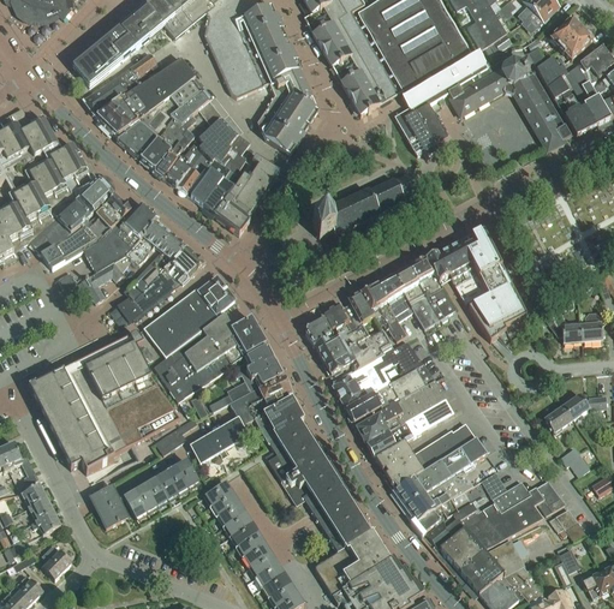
[(59,18),(61,21),(70,9),(66,9),(66,4),(65,0),(3,0),(4,3),(5,4),(6,5),(9,5),(10,6),(16,16),(18,19),(22,21),(24,22),(28,24),(31,25),(35,25),(39,25),(42,25),(46,24),(49,23),(53,22),(55,19),(59,18)]
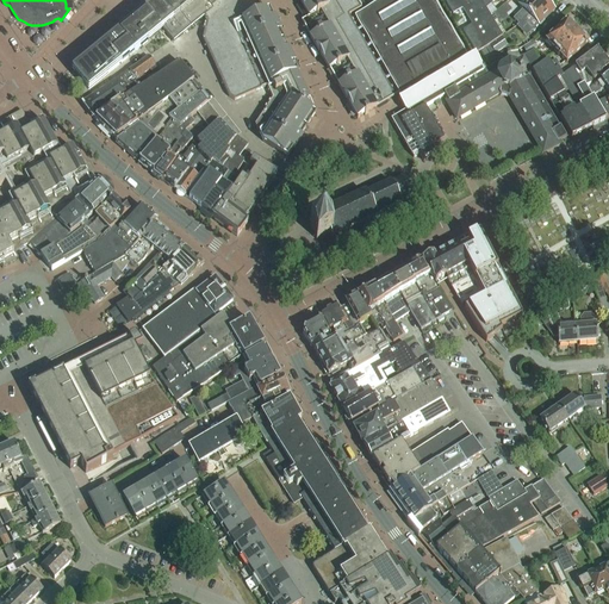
[(150,0),(149,1),(147,2),(144,6),(140,7),(138,10),(136,12),(135,14),(131,17),(98,43),(70,64),(87,85),(161,23),(173,37),(184,27),(203,12),(206,14),(202,33),(228,92),(234,97),(266,81),(272,94),(254,120),(262,137),(285,153),(286,154),(316,109),(315,109),(304,101),(309,95),(304,85),(304,83),(303,83),(296,68),(297,68),(268,4),(262,7),(259,0),(150,0)]
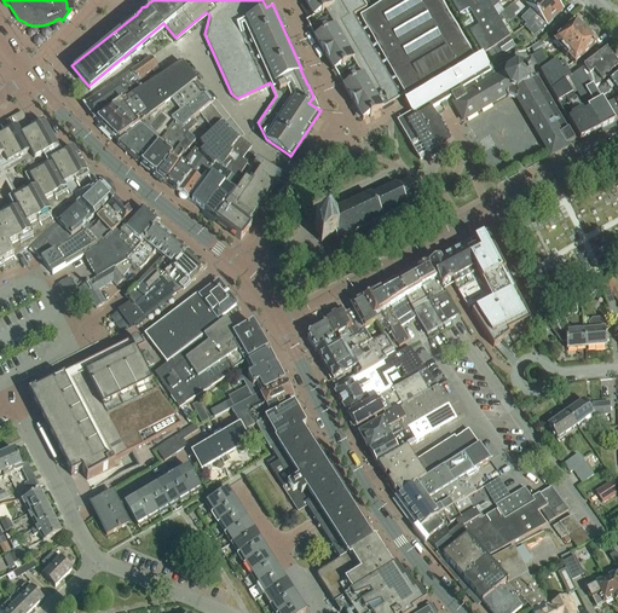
[(305,0),(313,12),(305,17),(362,116),(363,116),(363,115),(369,111),(369,113),(373,110),(400,93),(353,12),(365,5),(363,0),(305,0)]
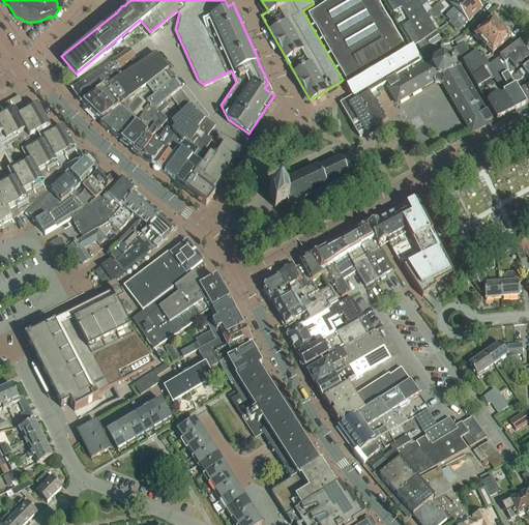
[(419,57),(412,45),(411,45),(406,48),(377,0),(327,0),(315,7),(307,11),(348,82),(345,84),(351,93),(351,94),(354,92),(355,94),(368,88),(369,89),(376,85),(379,88),(382,86),(380,82),(385,79),(384,77),(393,71),(394,73),(419,57)]
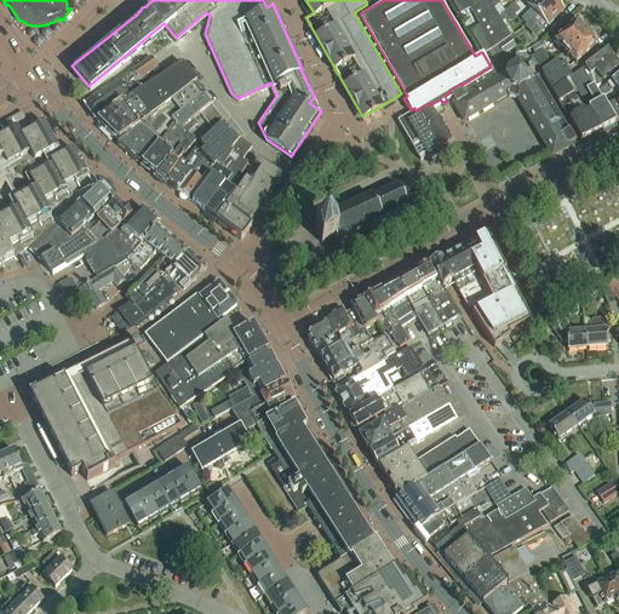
[(453,0),(460,11),(470,5),(480,22),(470,27),(483,50),(492,44),(509,32),(492,4),(497,0),(453,0)]
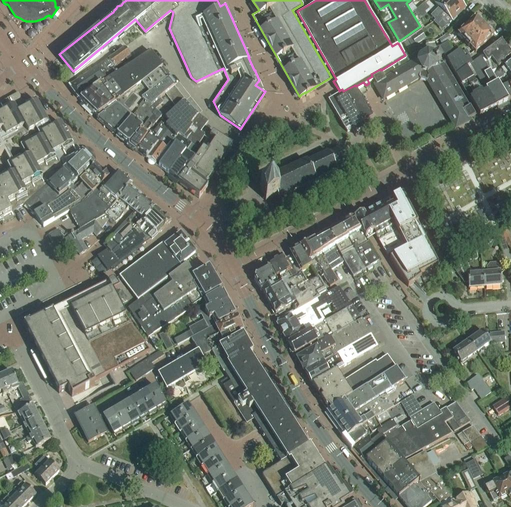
[(421,0),(413,7),(417,12),(427,5),(423,0),(421,0)]
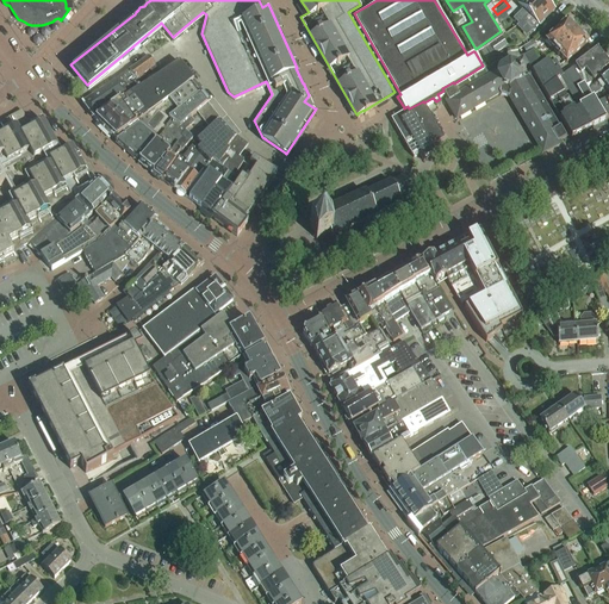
[(514,14),(519,19),(536,0),(517,0),(526,7),(523,10),(521,7),(514,14)]
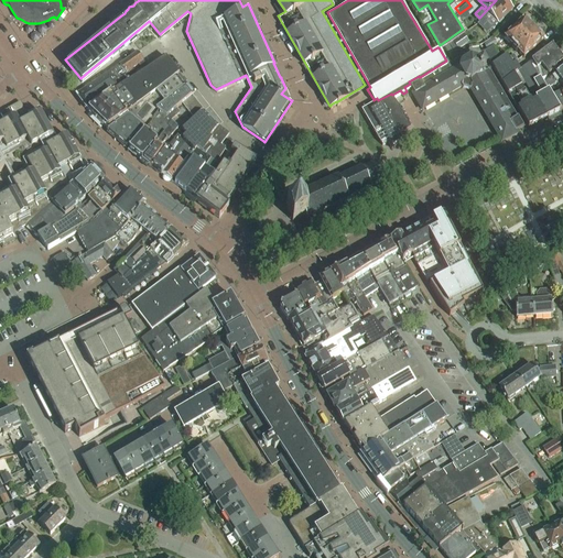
[(479,18),(476,20),(486,30),(497,18),(498,19),(502,14),(501,13),(511,3),(510,2),(510,1),(509,0),(496,0),(479,18)]
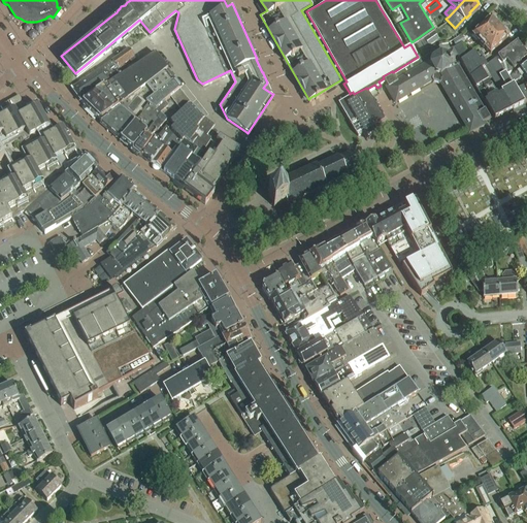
[(470,31),(480,40),(499,23),(490,13),(470,31)]
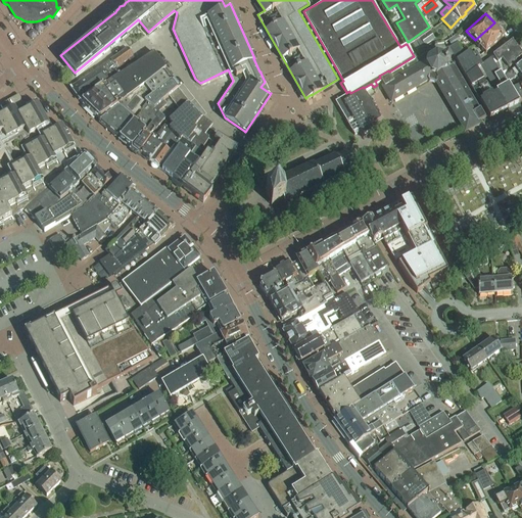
[(503,32),(494,22),(475,40),(484,50),(503,32)]
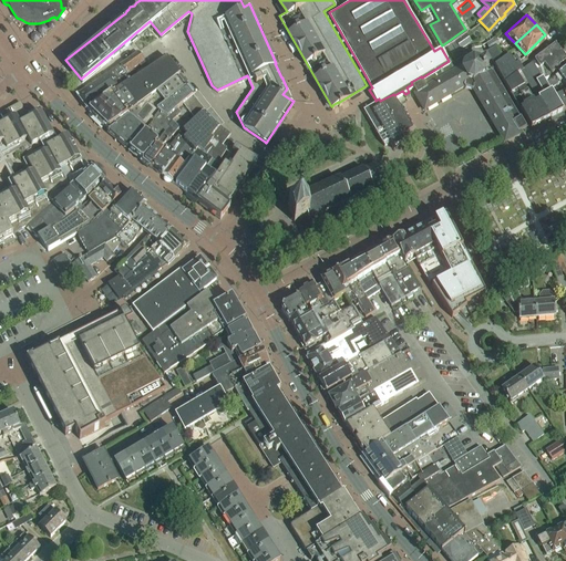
[(470,38),(465,31),(451,41),(454,45),(458,43),(460,45),(470,38)]
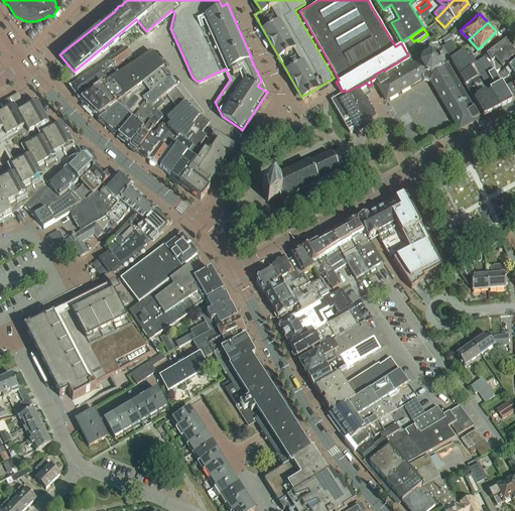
[(443,41),(454,36),(451,31),(440,36),(443,41)]
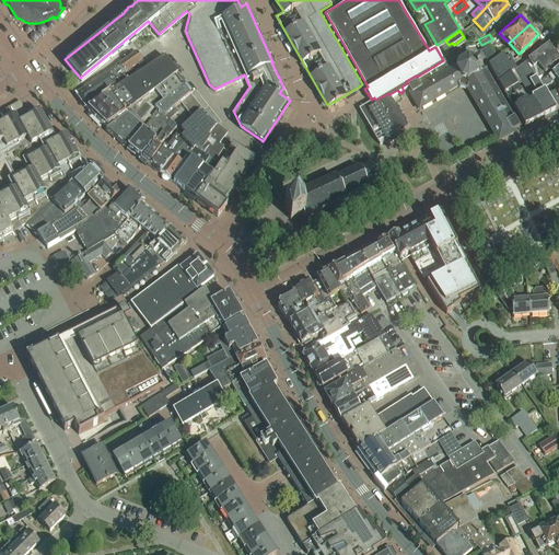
[(531,64),(530,65),(536,77),(551,65),(550,62),(558,56),(558,55),(547,41),(526,56),(531,64)]
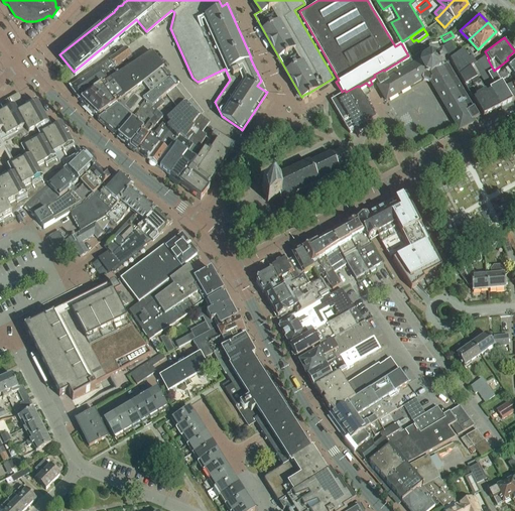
[(469,64),(471,61),(475,58),(471,51),(467,54),(463,47),(457,51),(449,39),(441,43),(458,72),(469,64)]
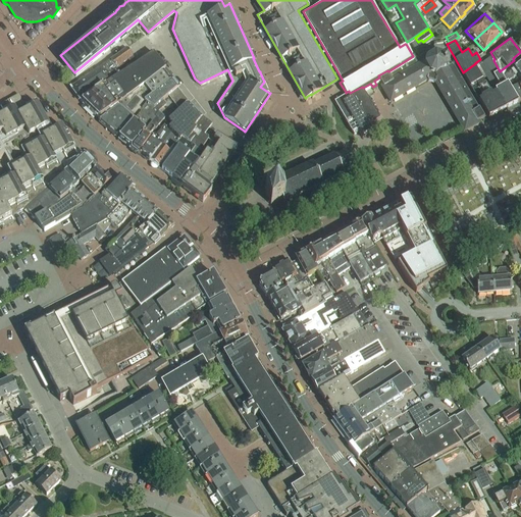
[(121,60),(133,52),(126,44),(110,56),(99,64),(69,85),(80,96),(81,97),(106,80),(126,67),(121,60)]
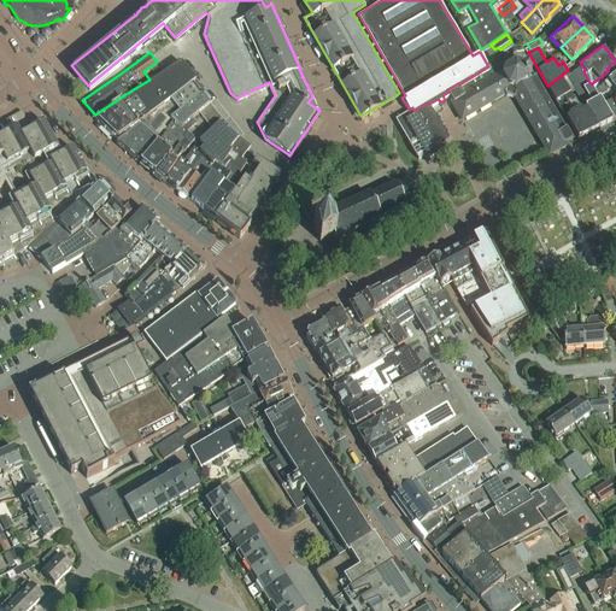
[(488,66),(459,84),(458,83),(447,89),(449,92),(452,98),(451,99),(461,116),(503,90),(504,93),(512,95),(514,94),(545,148),(546,148),(547,151),(565,141),(564,140),(572,135),(534,71),(527,76),(524,72),(527,71),(526,70),(531,68),(527,62),(521,65),(517,59),(512,63),(508,56),(488,66)]
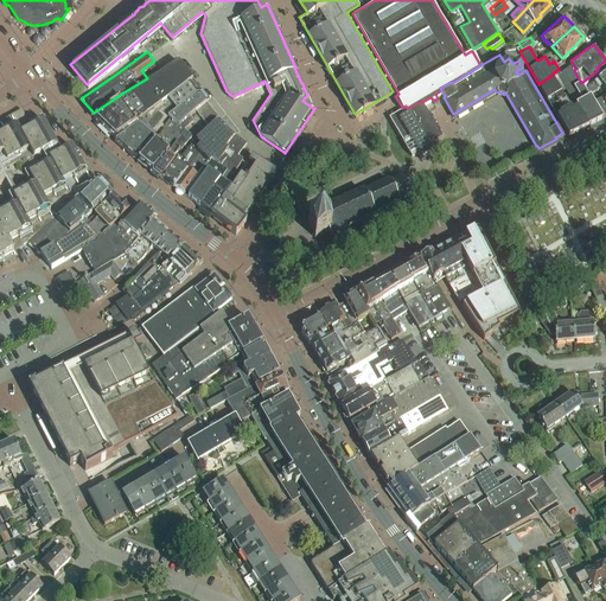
[(165,95),(191,76),(191,75),(178,57),(160,70),(147,78),(123,93),(94,113),(114,133),(115,133),(135,117),(145,110),(165,95)]
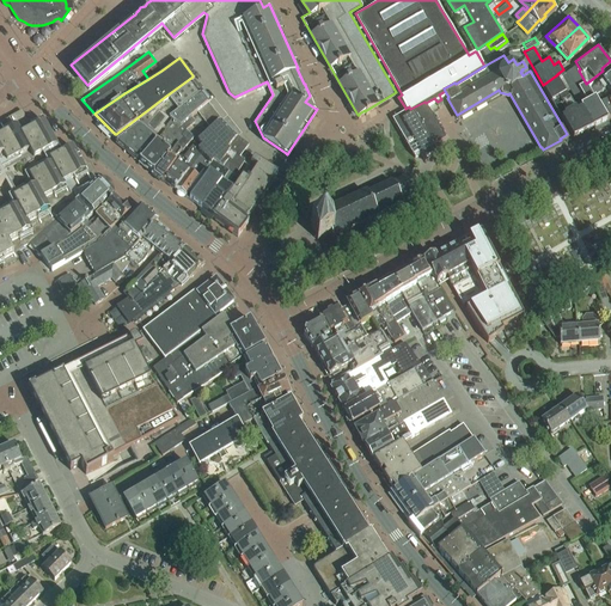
[(558,73),(568,90),(576,104),(579,103),(592,124),(606,117),(599,104),(594,97),(588,87),(586,84),(579,71),(575,62),(563,71),(563,69),(558,73)]
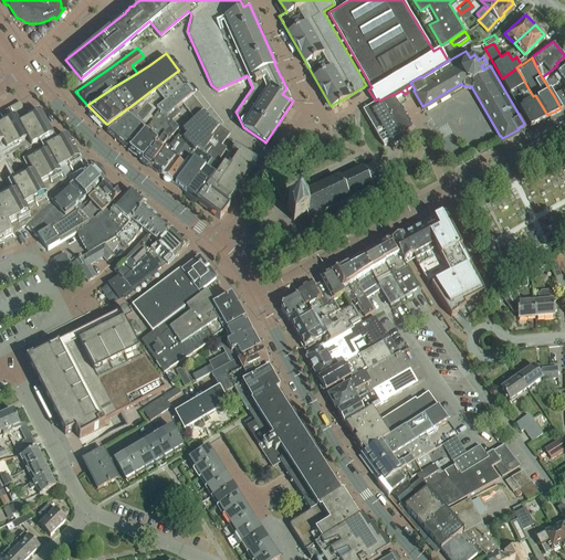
[(561,81),(563,83),(564,81),(564,64),(544,81),(550,90),(561,81)]
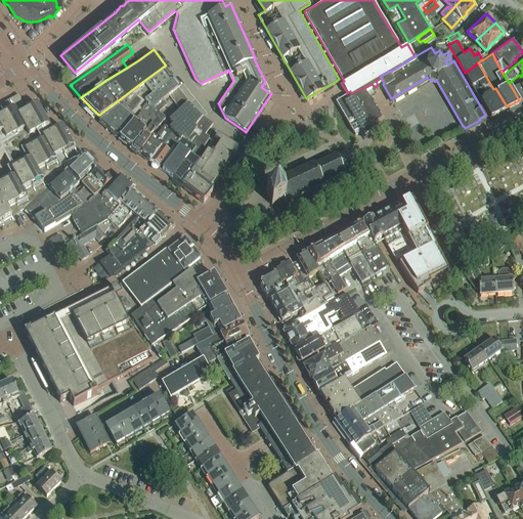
[(465,73),(481,99),(484,97),(483,95),(487,93),(480,81),(486,77),(478,62),(476,65),(465,73)]
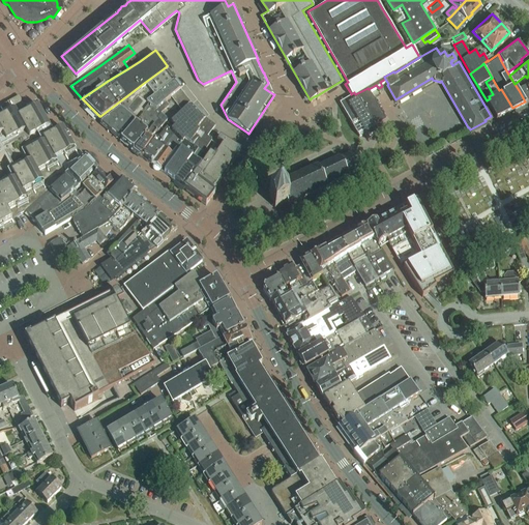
[(144,83),(153,94),(173,77),(171,75),(170,75),(169,74),(171,71),(167,66),(144,83)]
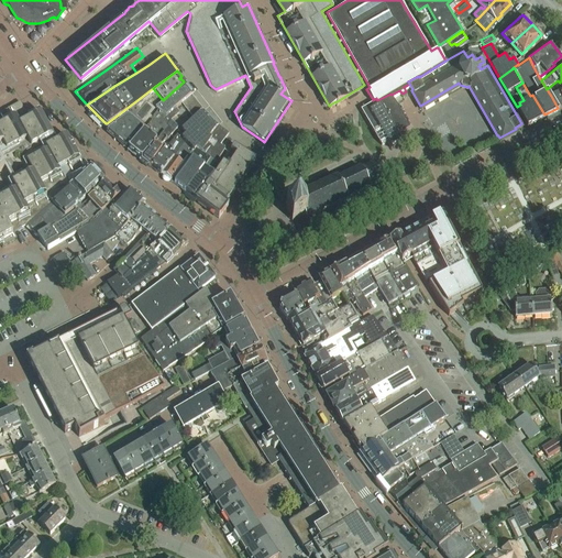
[(561,80),(560,83),(561,84),(561,90),(551,96),(558,108),(561,106),(561,80)]
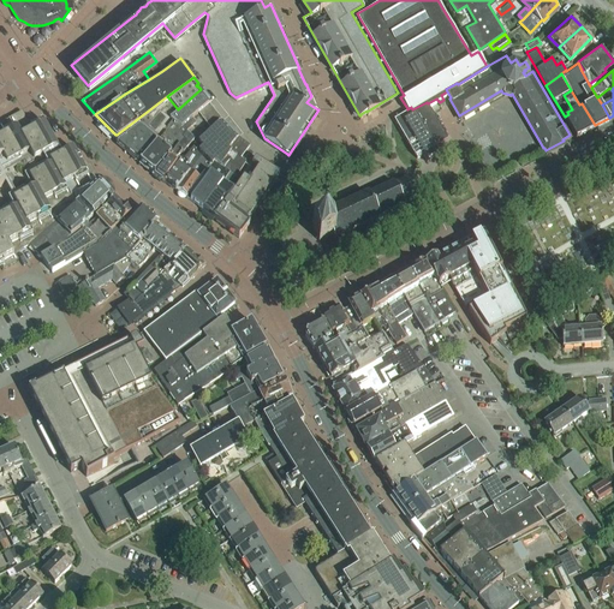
[(161,136),(139,159),(145,163),(153,171),(168,151),(183,137),(177,129),(191,115),(198,109),(209,100),(209,99),(202,89),(201,89),(178,109),(170,117),(161,136)]
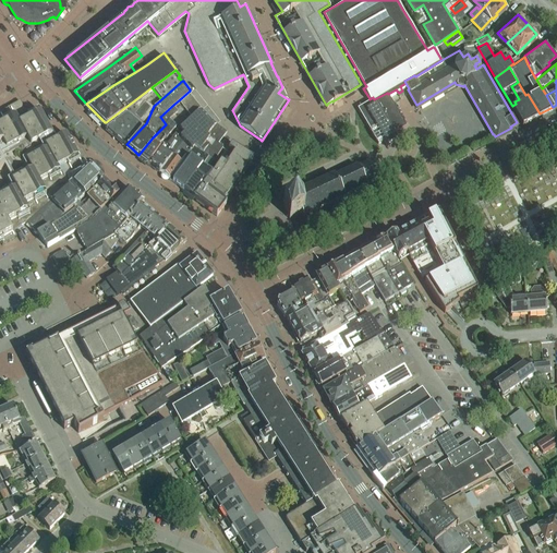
[(515,101),(516,104),(512,106),(521,122),(540,113),(528,94),(525,95),(518,82),(511,86),(519,99),(515,101)]
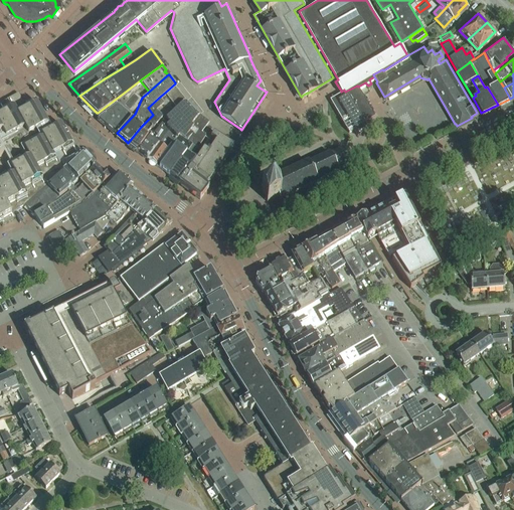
[(135,114),(142,98),(149,92),(140,80),(123,94),(127,100),(121,107),(117,104),(115,100),(98,113),(100,114),(97,116),(115,132),(117,133),(135,114)]
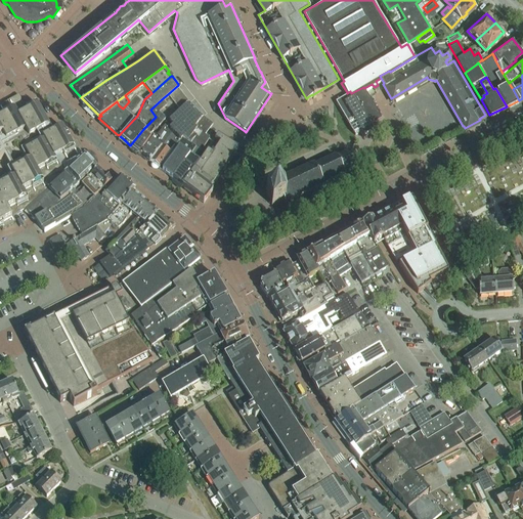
[(188,98),(178,85),(169,93),(179,106),(188,98)]
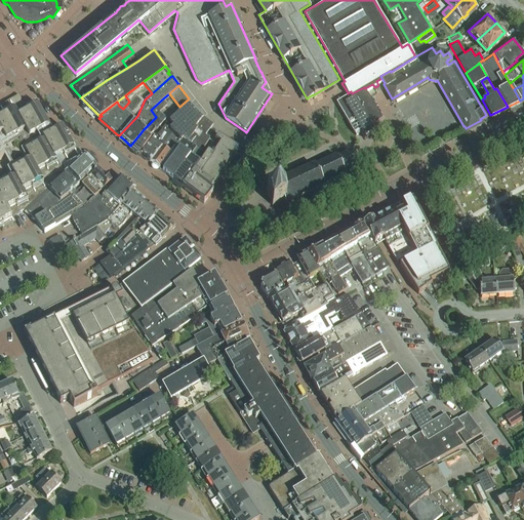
[(0,224),(2,228),(14,221),(11,215),(26,207),(46,188),(82,153),(79,147),(81,146),(76,136),(74,137),(72,133),(68,136),(64,127),(63,126),(61,122),(58,124),(56,121),(53,123),(51,120),(47,121),(44,116),(44,115),(37,103),(36,103),(29,107),(27,104),(26,101),(24,102),(17,91),(3,98),(4,101),(0,103),(0,224)]
